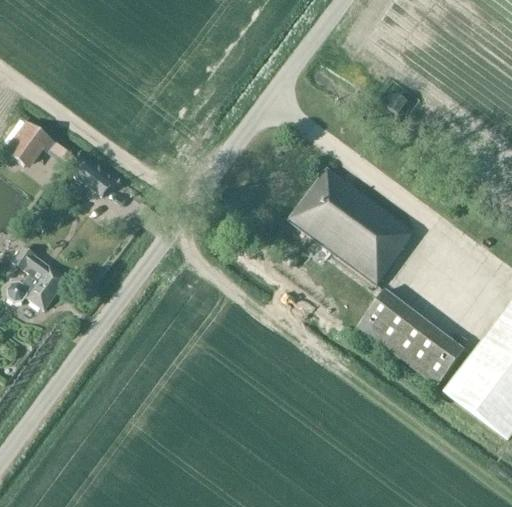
[(395,114),(405,100),(395,93),(385,107),(395,114)]
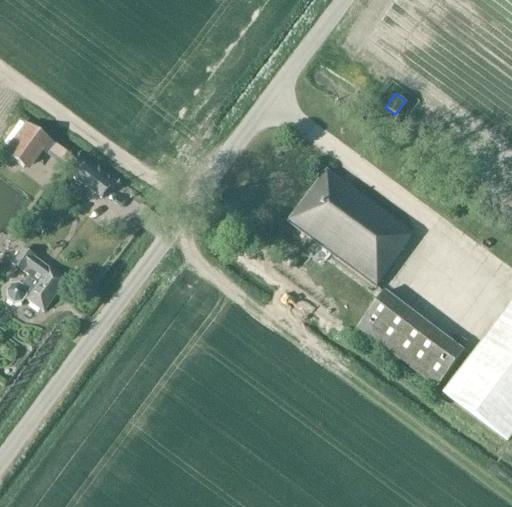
[(2,151),(26,168),(40,148),(46,152),(53,142),(23,121),(2,151)]
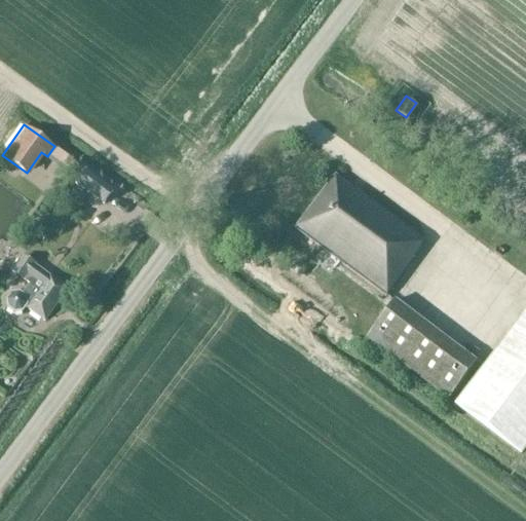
[(113,188),(86,168),(85,169),(77,162),(68,175),(104,201),(113,188)]
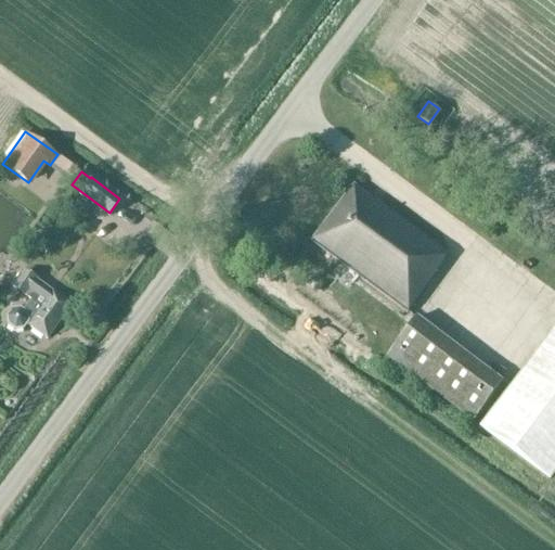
[(436,269),(448,251),(352,180),(310,238),(408,309),(437,270),(436,269)]
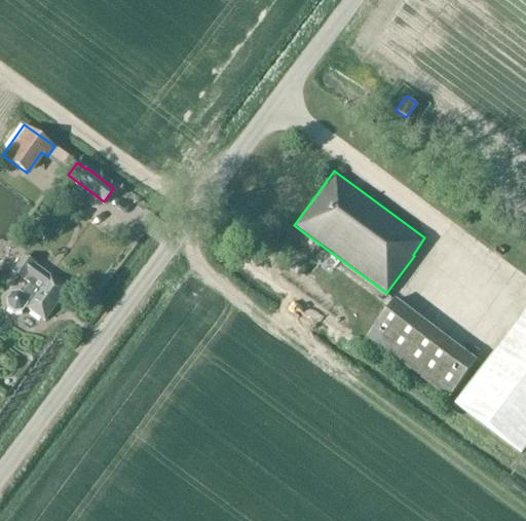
[(26,304),(45,320),(69,286),(50,272),(49,273),(23,254),(12,268),(30,281),(23,290),(19,288),(10,290),(6,296),(6,305),(13,310),(23,308),(26,304)]
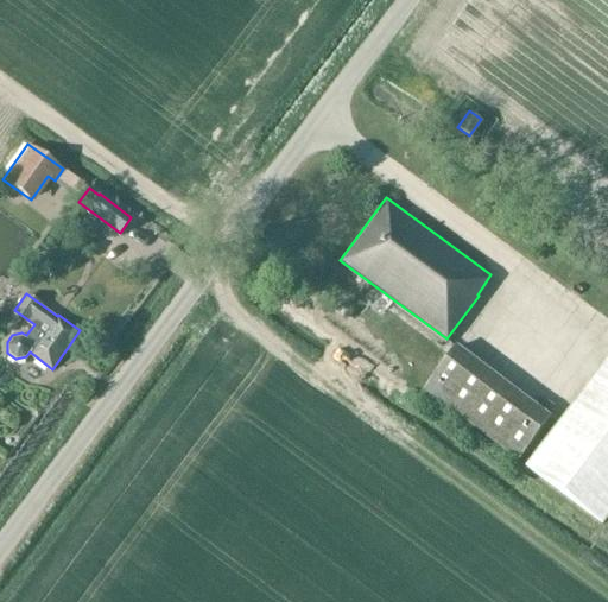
[(416,397),(511,469),(564,398),(468,327),(416,397)]
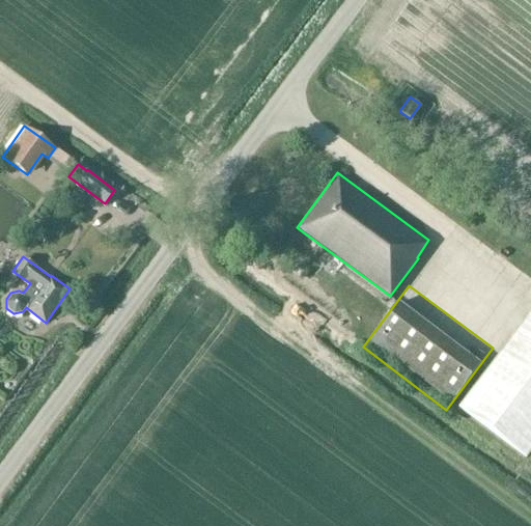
[(530,449),(530,309),(458,406),(526,458),(530,449)]
